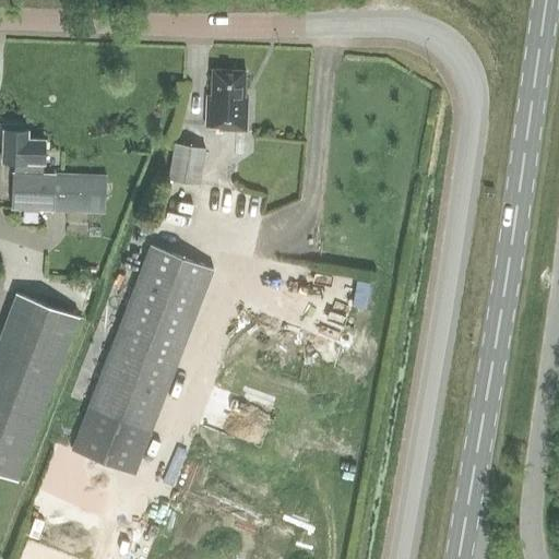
[(247,132),(248,96),(245,96),(246,70),(212,69),(211,95),(206,95),(205,127),(219,128),(219,131),(247,132)]
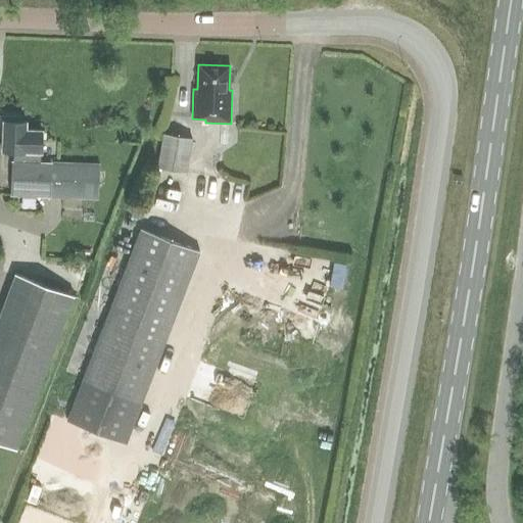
[(41,152),(42,130),(26,129),(26,122),(15,121),(15,116),(0,115),(0,136),(3,136),(2,151),(14,151),(13,161),(12,161),(12,172),(11,172),(11,174),(13,174),(13,182),(11,182),(11,183),(12,183),(11,194),(98,197),(99,164),(40,162),(40,152),(41,152)]
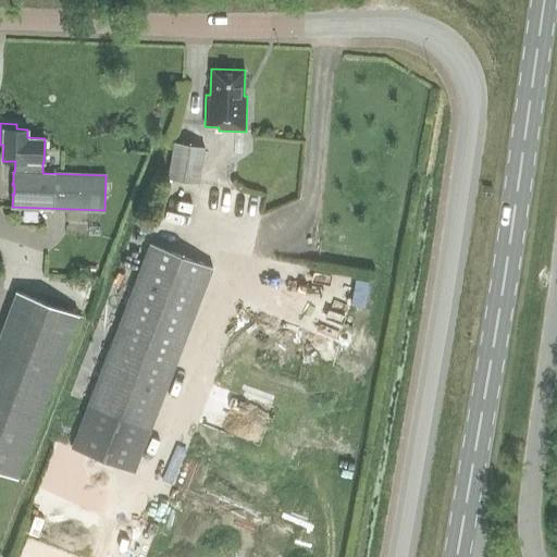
[(198,184),(203,148),(173,143),(166,180),(198,184)]
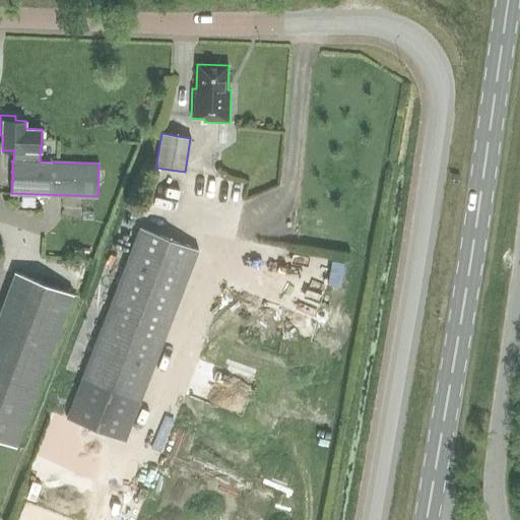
[(92,220),(92,212),(82,211),(82,219),(92,220)]
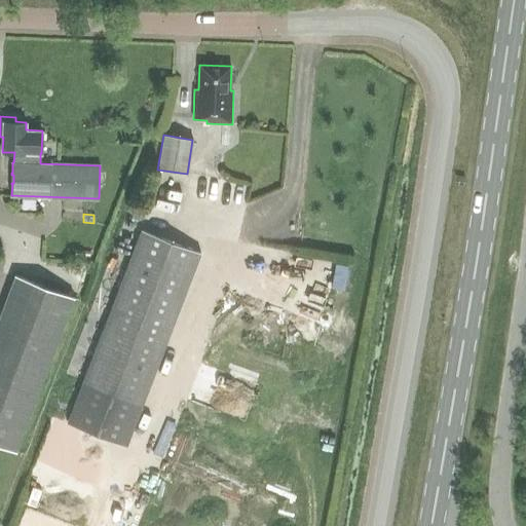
[(127,447),(201,253),(142,230),(68,424),(127,447)]
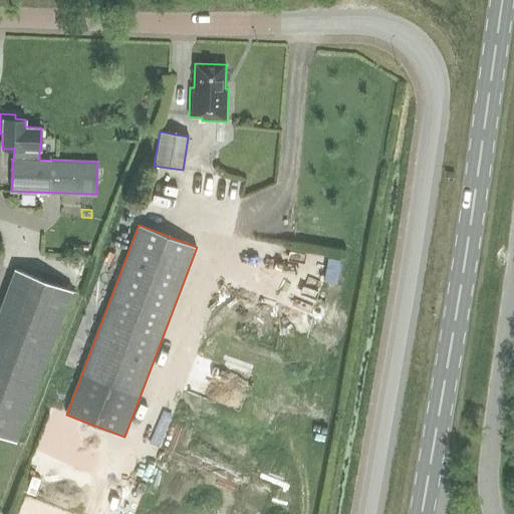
[(339,259),(327,257),(323,281),(335,283),(339,259)]
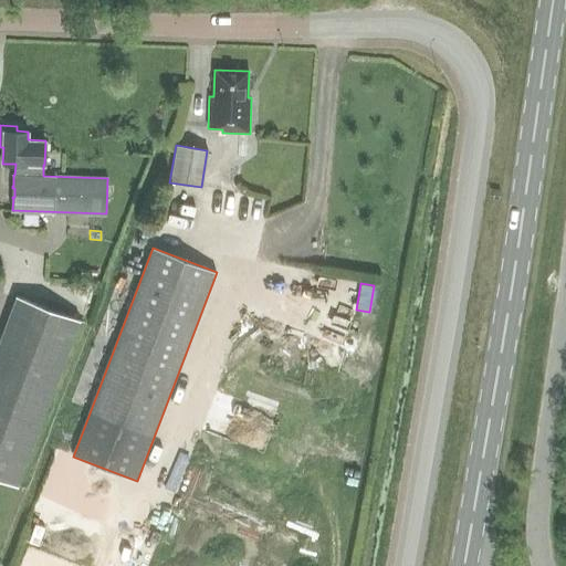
[(80,321),(17,297),(0,343),(0,484),(17,492),(80,321)]
